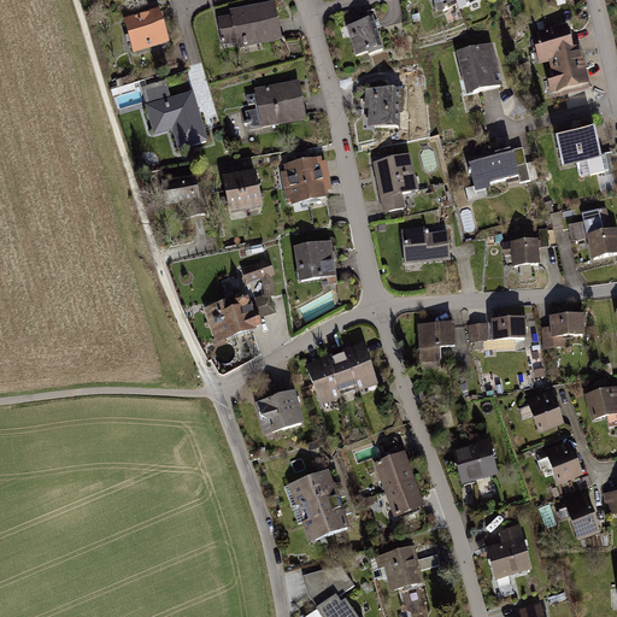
[(456,0),(432,0),(438,13),(458,5),(456,0)]
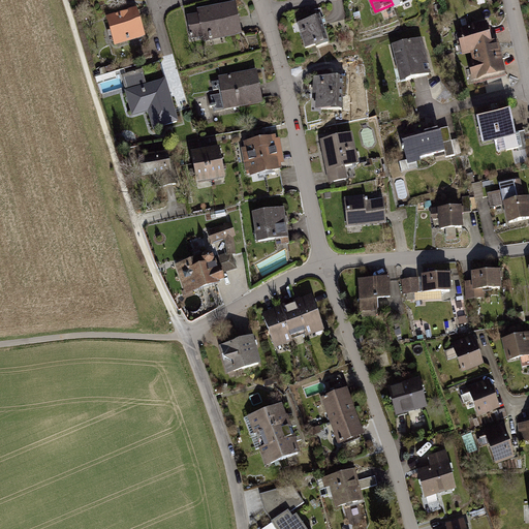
[(198,13),(187,16),(191,38),(203,36),(204,39),(240,33),(235,3),(197,9),(198,13)]
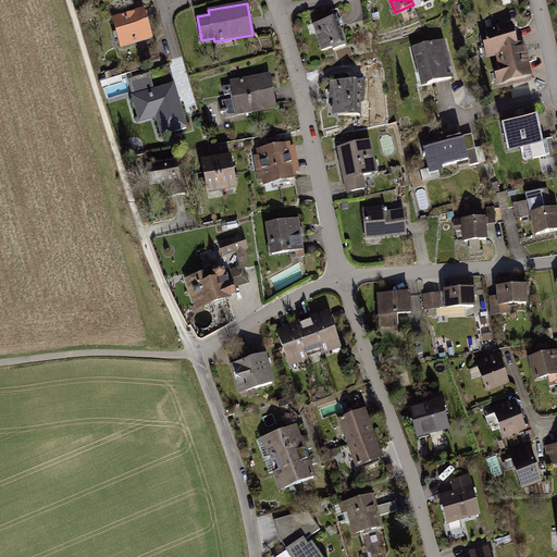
[(140,13),(111,21),(118,47),(147,38),(143,22),(140,13)]
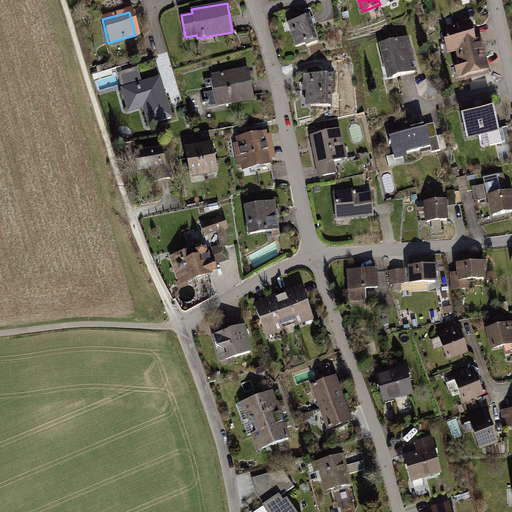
[(310,14),(288,21),(296,46),(305,43),(306,46),(319,42),(314,25),(310,14)]
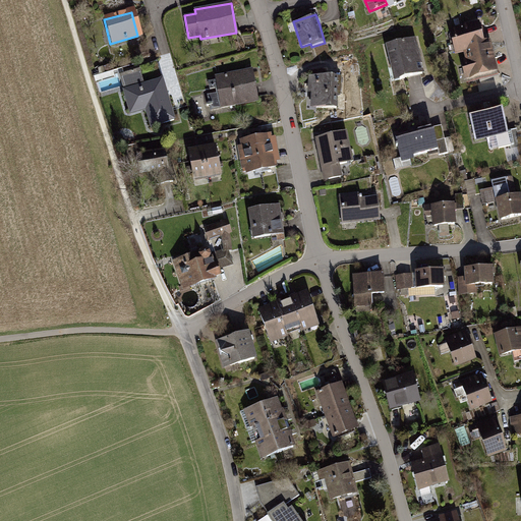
[(479,20),(449,29),(455,53),(464,51),(466,51),(464,45),(484,40),(479,20)]
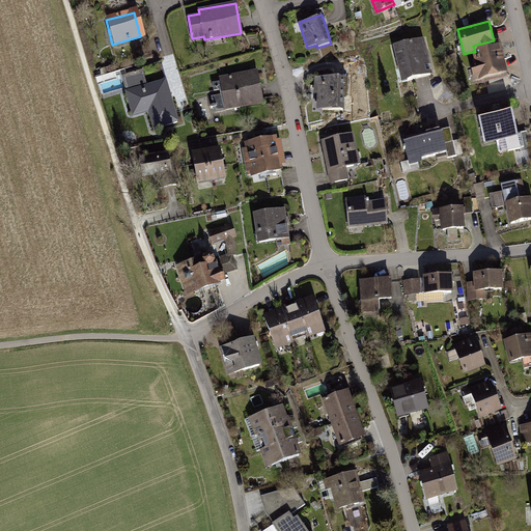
[(423,38),(392,46),(400,81),(411,79),(431,74),(423,38)]
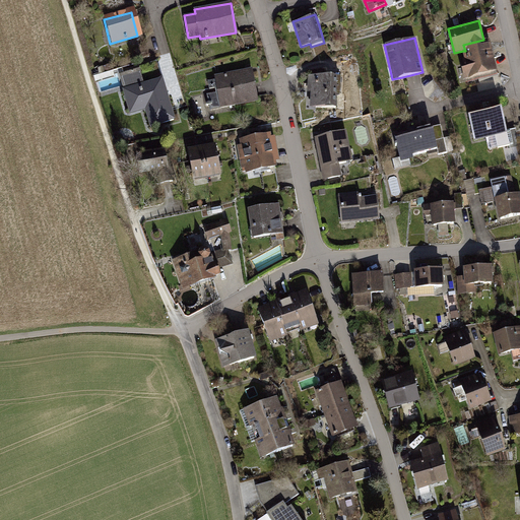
[(490,39),(483,40),(463,45),(465,51),(463,51),(465,58),(460,59),(465,79),(499,71),(490,39)]
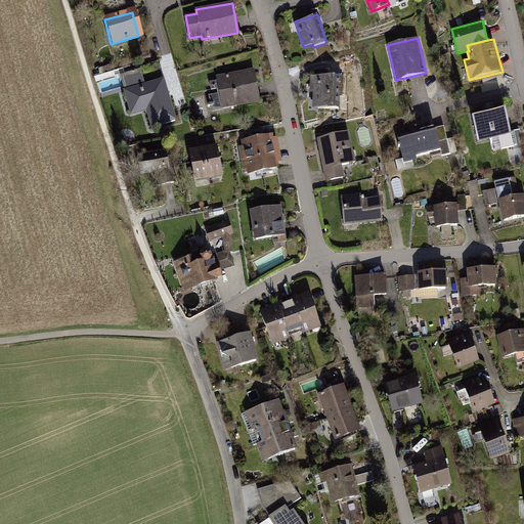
[(254,69),(216,76),(217,80),(211,82),(212,88),(218,87),(220,93),(209,95),(212,111),(260,101),(254,69)]
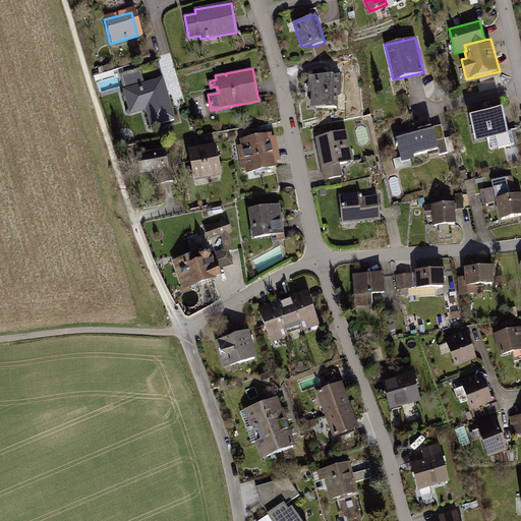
[(127,91),(122,93),(128,115),(146,111),(149,126),(171,122),(164,96),(160,82),(140,88),(137,71),(123,74),(127,91)]
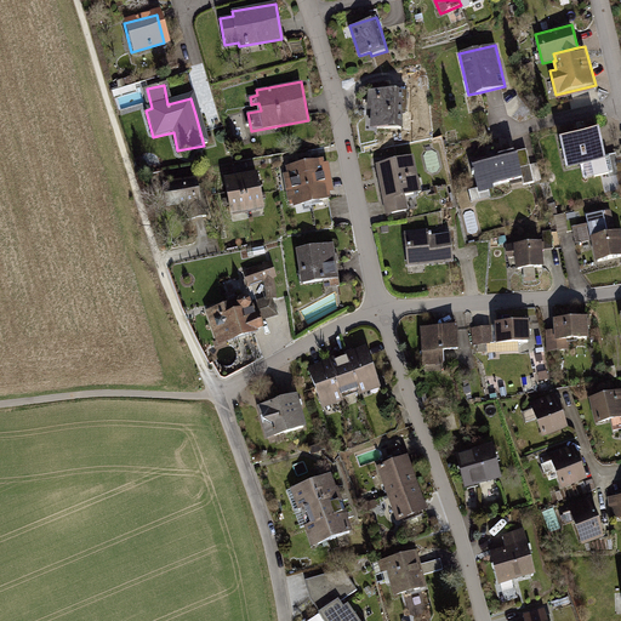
[(406,91),(369,90),(368,110),(371,110),(371,127),(400,129),(400,112),(406,112),(406,91)]
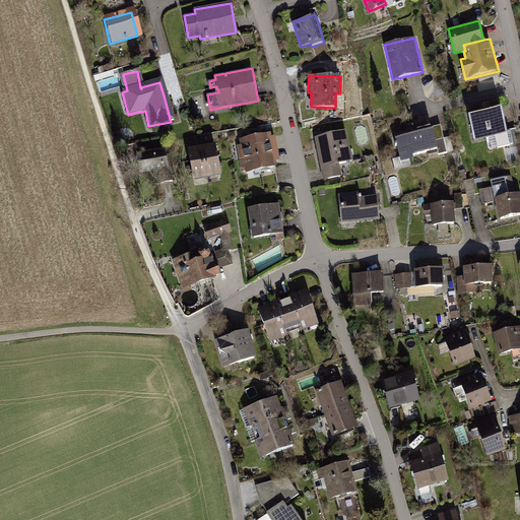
[(482,107),(465,111),(473,142),(495,137),(498,148),(509,145),(514,144),(511,130),(509,131),(503,104),(483,109),(482,107)]
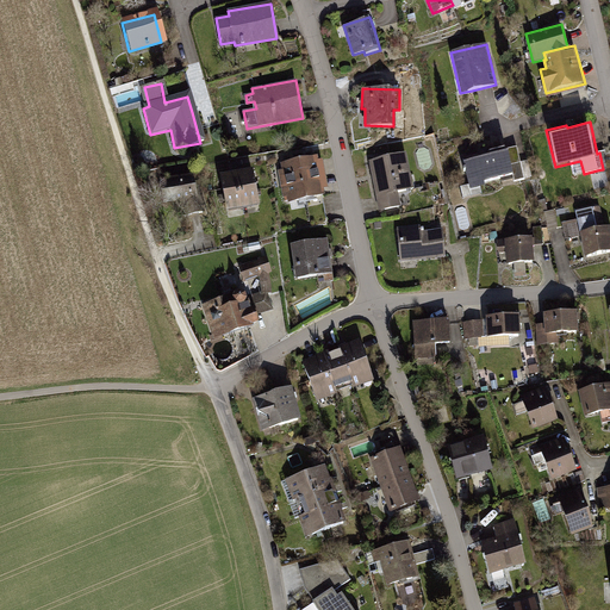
[(517,147),(504,149),(505,153),(508,153),(512,174),(515,181),(531,176),(528,161),(521,163),(517,147)]
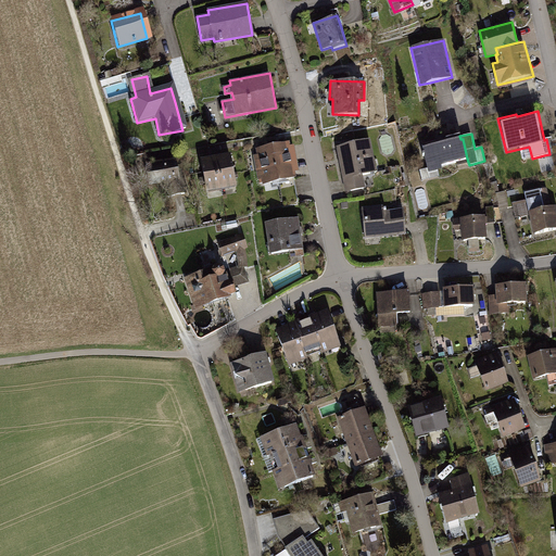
[(441,165),(467,159),(463,139),(460,139),(459,136),(422,144),(428,168),(429,172),(437,171),(442,168),(441,165)]
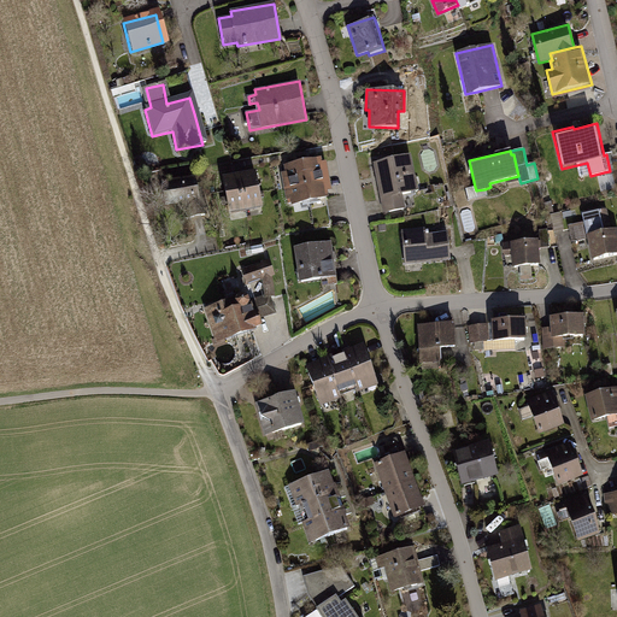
[(606,154),(610,171),(604,172),(604,176),(613,172),(615,152),(606,154)]
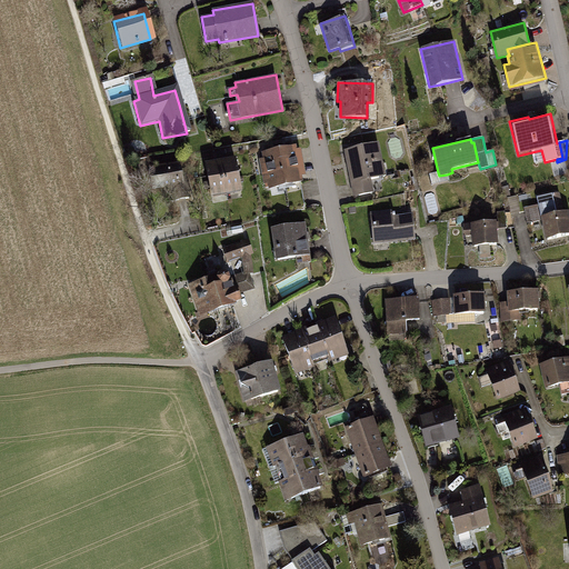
[(380,143),(343,150),(353,197),(376,193),(373,179),(387,177),(380,143)]
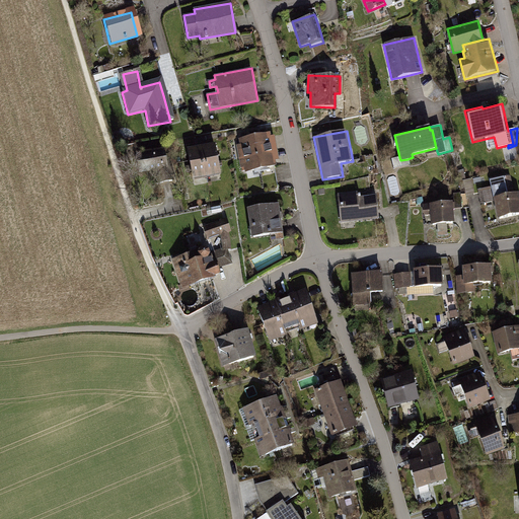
[(271,132),(252,135),(260,170),(277,166),(276,162),(280,161),(275,135),(271,136),(271,132)]
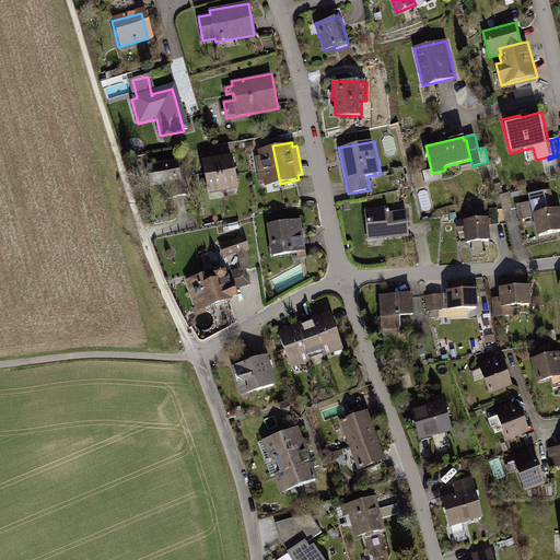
[(280,184),(272,146),(257,149),(258,155),(255,156),(259,182),(264,182),(265,186),(280,184)]
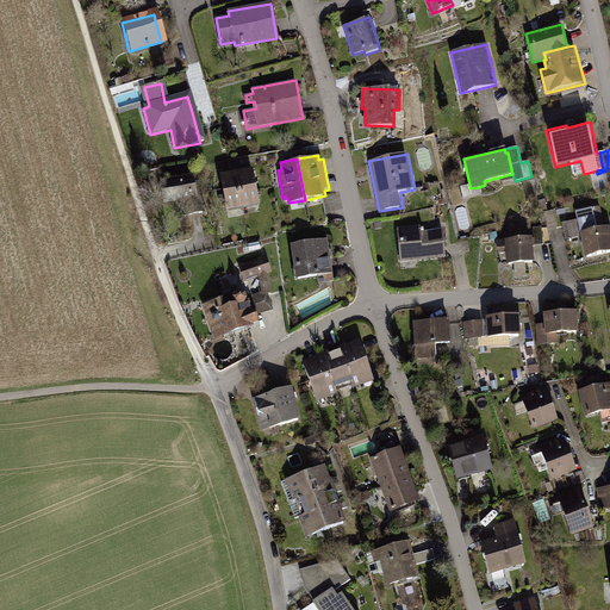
[(232,173),(219,175),(226,211),(259,205),(253,169),(240,172),(232,173)]
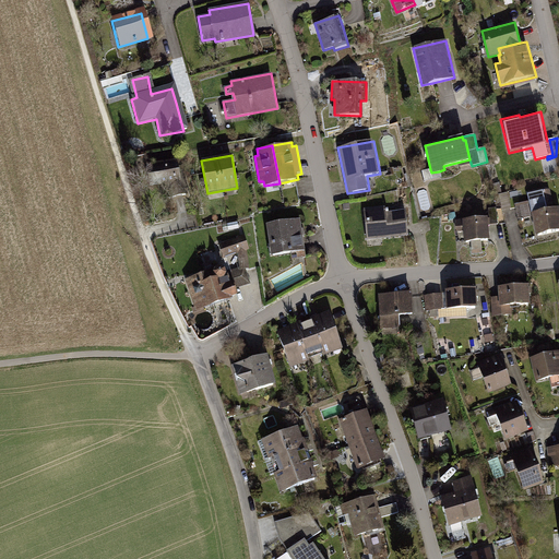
[(177,159),(147,164),(152,186),(162,183),(164,190),(169,189),(170,197),(189,193),(186,174),(183,165),(178,166),(177,159)]
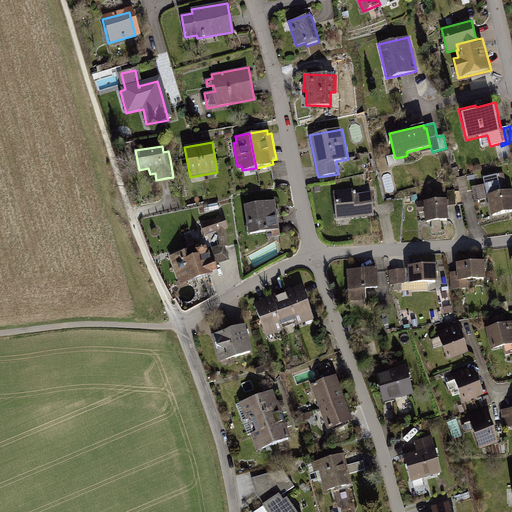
[(404,162),(402,157),(395,158),(394,155),(386,156),(388,166),(404,162)]
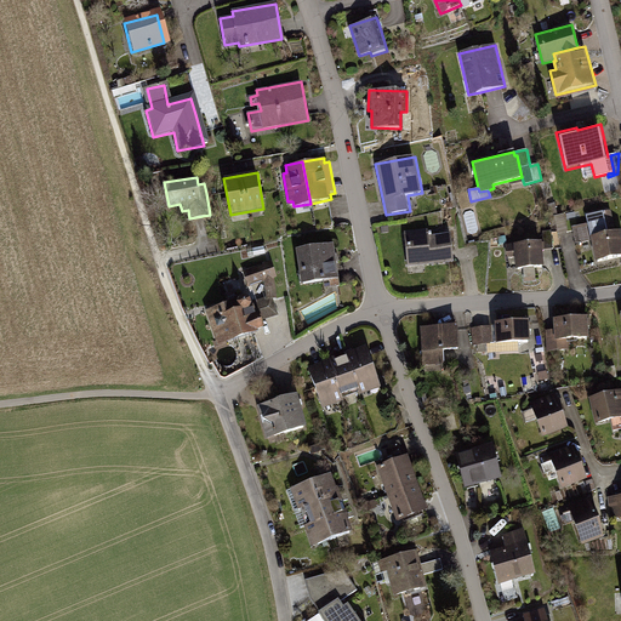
[(603,212),(586,217),(588,223),(592,240),(597,262),(620,255),(620,231),(609,234),(603,212)]
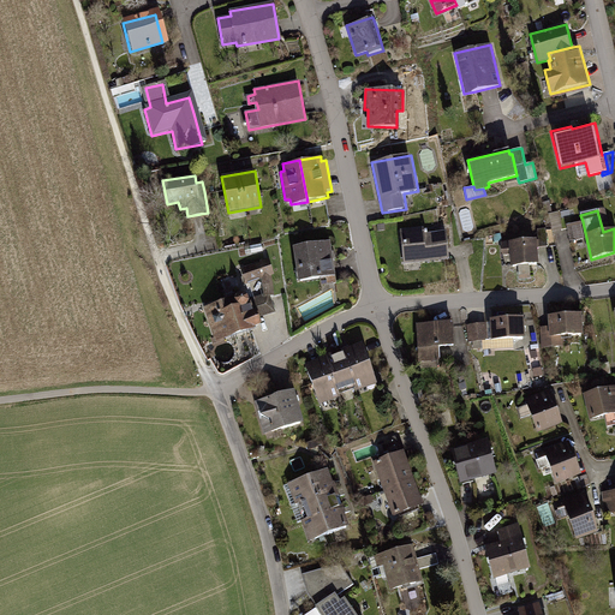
[(559,212),(549,215),(553,231),(563,228),(559,212)]
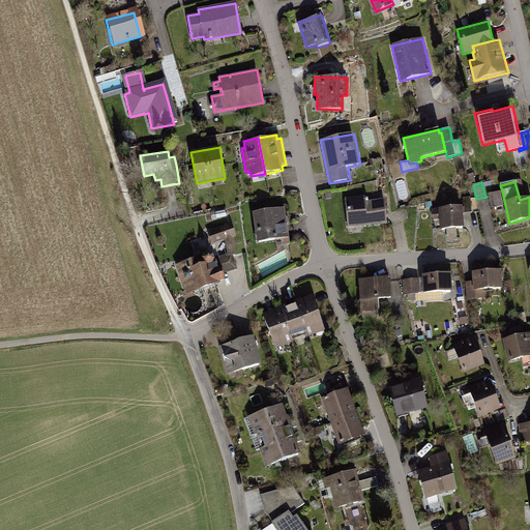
[(489,194),(490,198),(492,208),(505,205),(502,190),(489,194)]
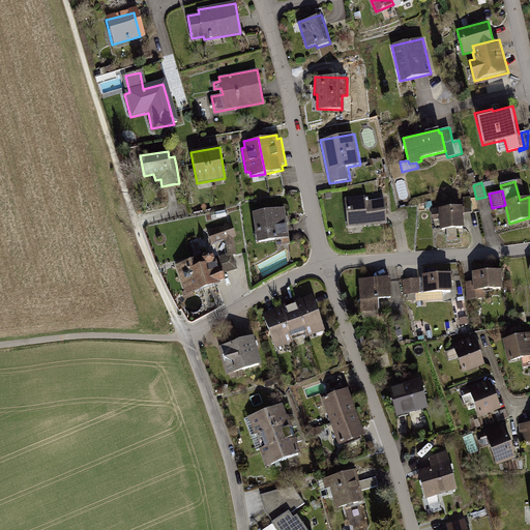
[(365,196),(344,198),(347,228),(387,224),(386,214),(385,199),(366,201),(365,196)]
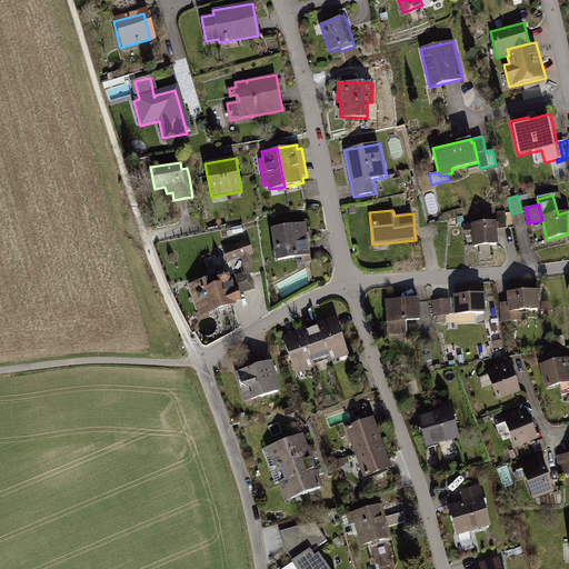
[(496,213),(496,222),(497,232),(507,232),(506,212),(496,213)]
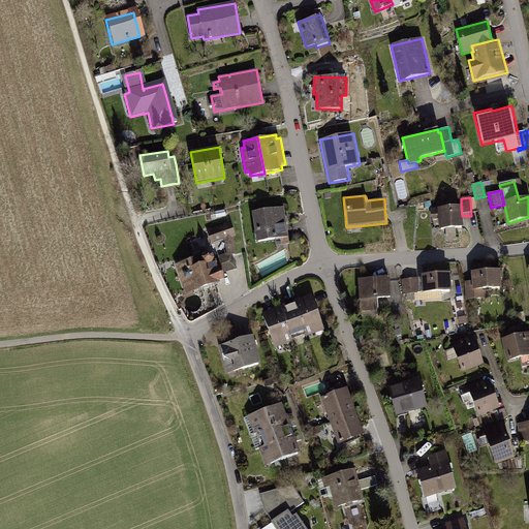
[(463,227),(462,216),(461,207),(431,209),(432,221),(438,221),(439,229),(446,228),(446,240),(457,240),(457,227),(463,227)]
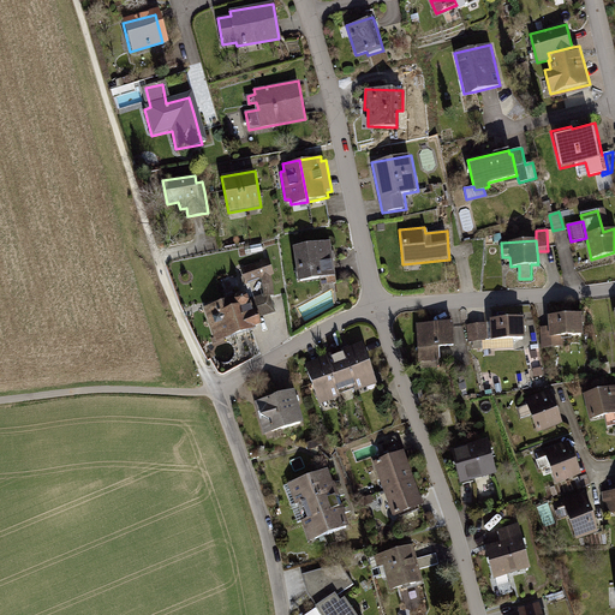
[(258,244),(239,248),(239,258),(260,255),(258,244)]
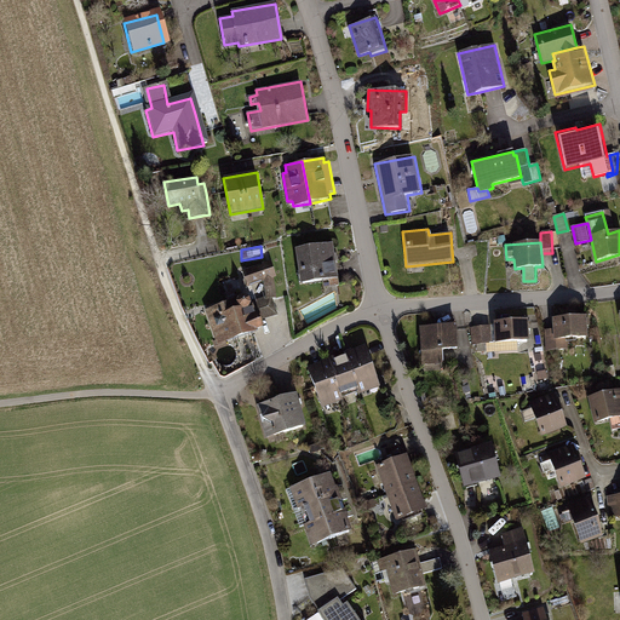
[(333,251),(299,254),(303,286),(336,281),(333,251)]
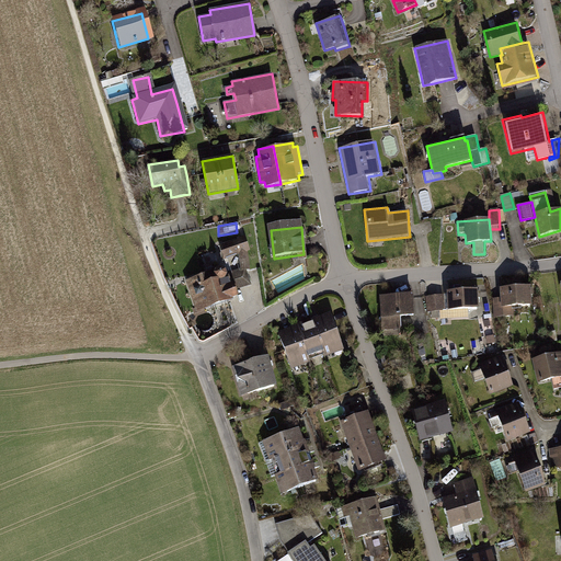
[(238,240),(219,245),(225,260),(238,255),(240,272),(247,270),(250,270),(248,252),(250,251),(245,236),(237,238),(238,240)]
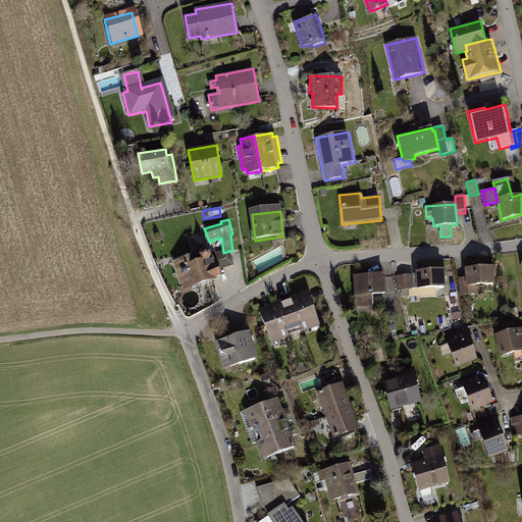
[(200,252),(172,261),(183,291),(216,279),(216,278),(221,276),(219,270),(235,265),(229,251),(223,253),(225,258),(213,261),(211,254),(210,252),(205,249),(201,250),(200,252)]
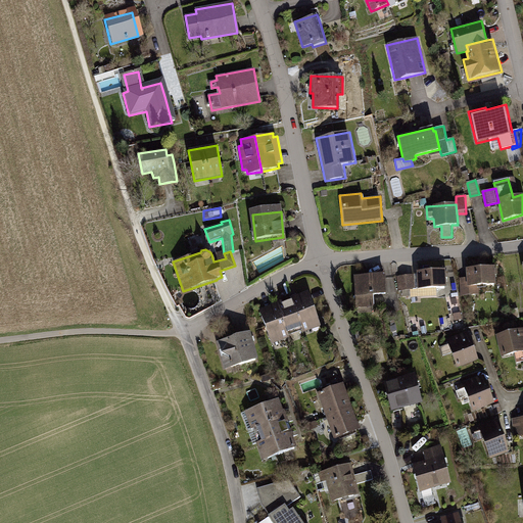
[(485,285),(496,284),(495,272),(495,267),(467,269),(468,278),(461,278),(462,295),(478,294),(477,289),(485,288),(485,285)]
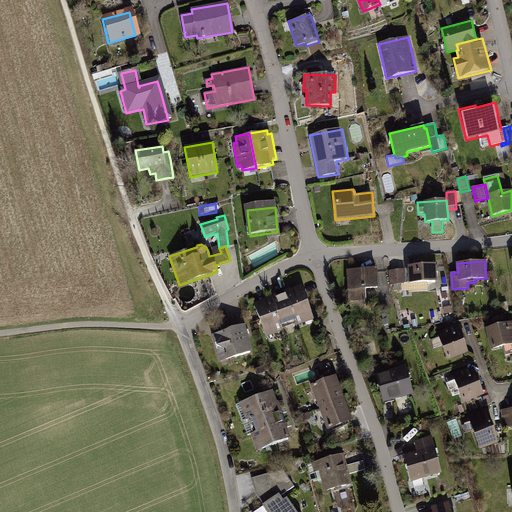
[(408,266),(408,270),(409,284),(437,282),(437,269),(436,264),(408,266)]
